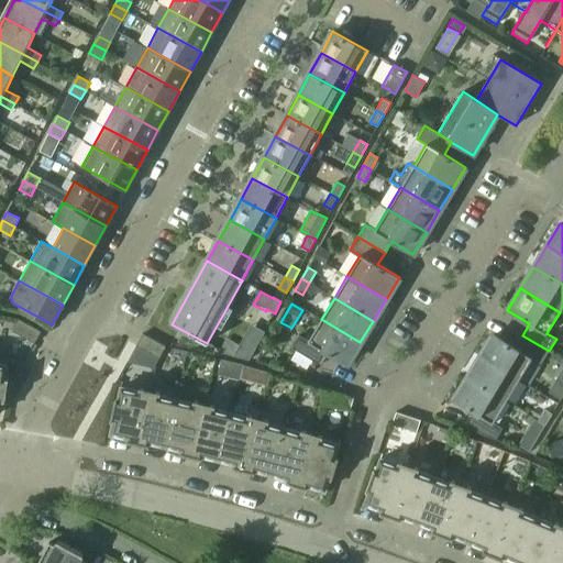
[(41,331),(18,319),(11,330),(34,343),(41,331)]
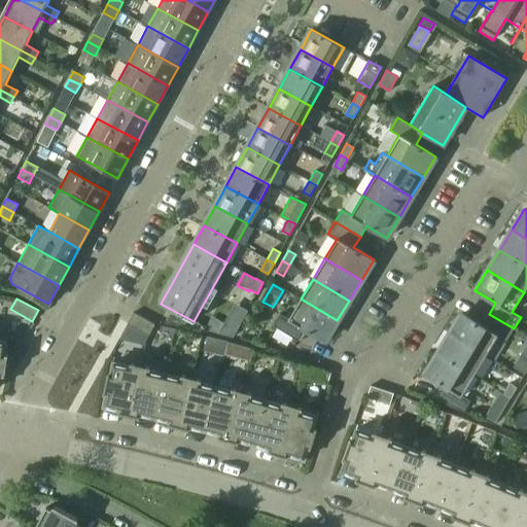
[(324,342),(337,320),(301,299),(288,318),(280,313),(273,325),(297,341),(304,329),(324,342)]
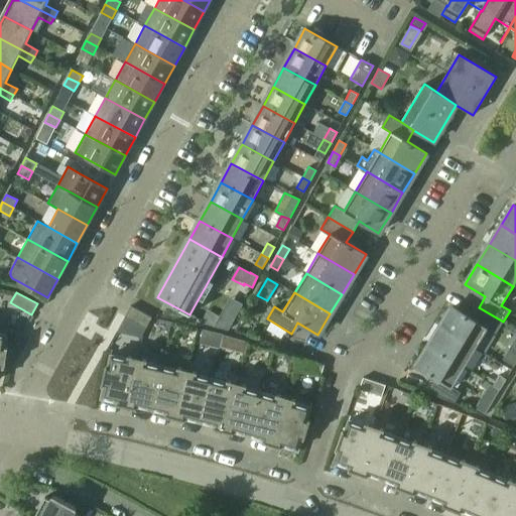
[(130,305),(124,316),(146,328),(151,317),(130,305)]
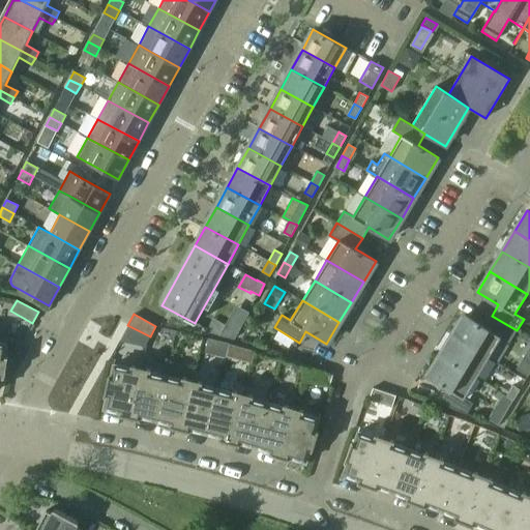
[(464,315),(451,335),(489,357),(500,337),(509,343),(517,330),(492,316),(484,327),(464,315)]
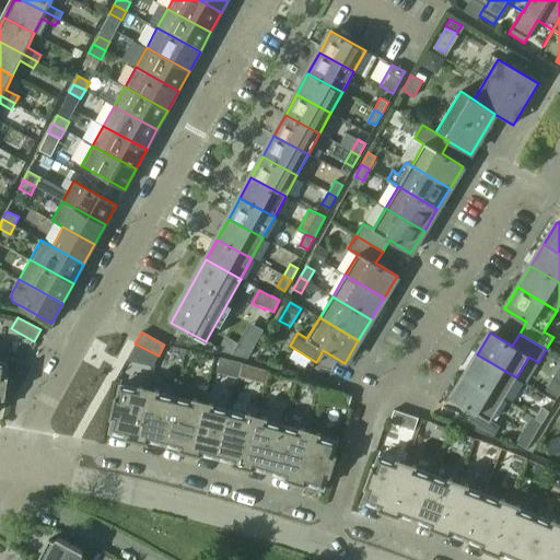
[(477,354),(465,375),(503,399),(516,377),(477,354)]
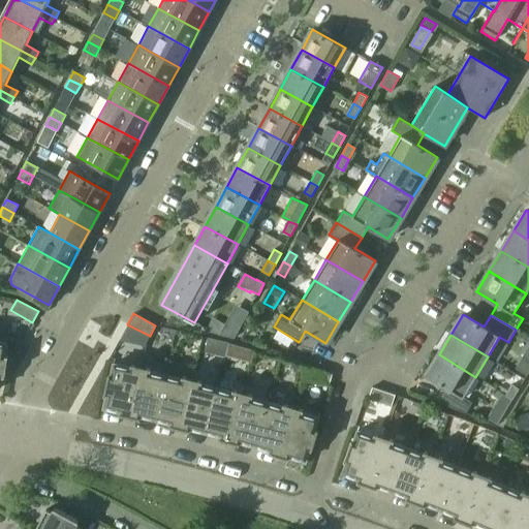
[(463,397),(475,377),(439,354),(426,375),(446,387),(438,402),(466,412),(472,402),(463,397)]
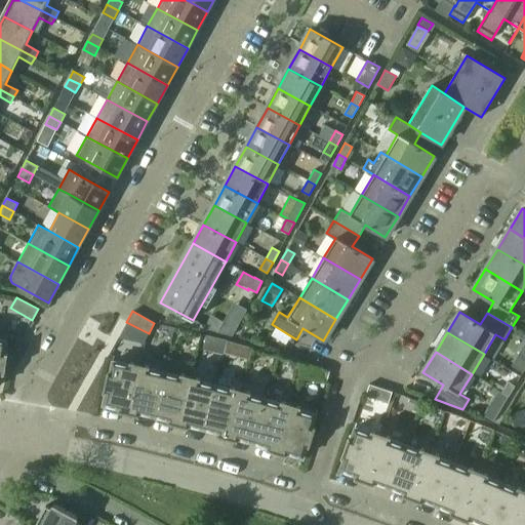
[(128,413),(139,364),(130,361),(129,364),(113,360),(110,373),(108,372),(103,391),(106,392),(103,404),(120,408),(119,411),(128,413)]
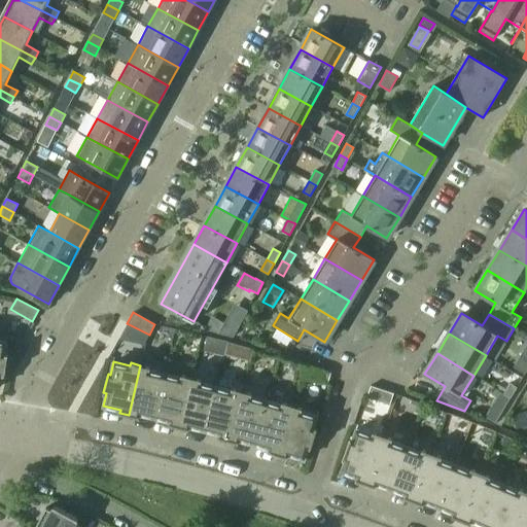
[(140,365),(129,415),(138,417),(139,414),(154,418),(165,374),(149,370),(149,367),(140,365)]
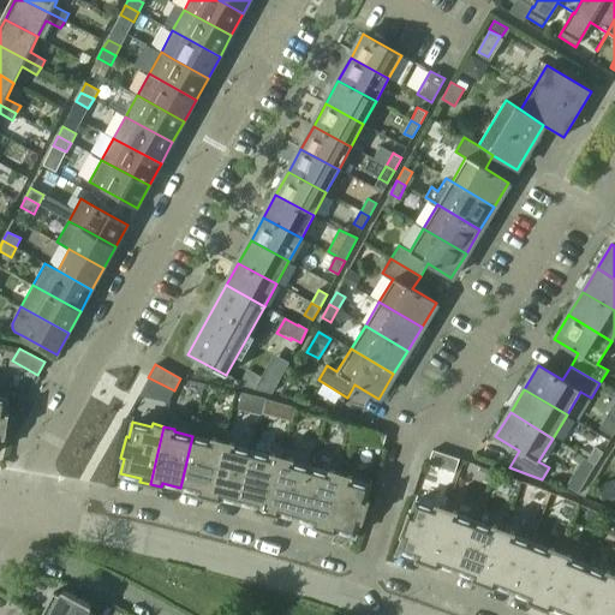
[(192,436),(180,488),(198,491),(198,495),(209,497),(224,440),(213,437),(212,441),(192,436)]
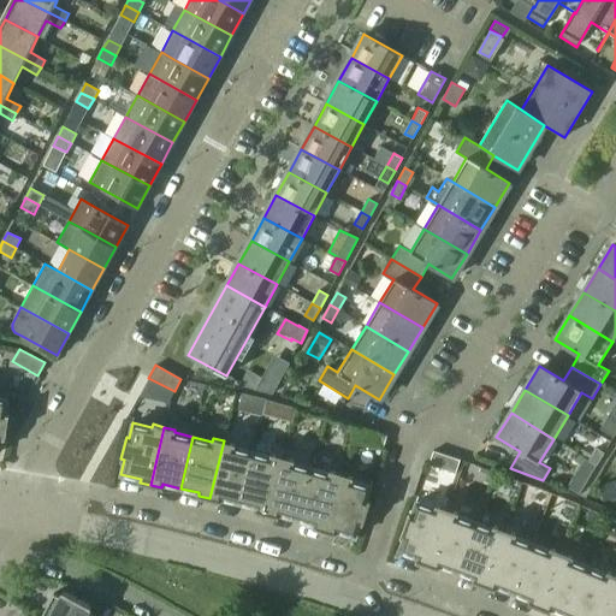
[(224,440),(209,498),(220,502),(220,498),(238,503),(253,451),(234,446),(235,444),(224,440)]
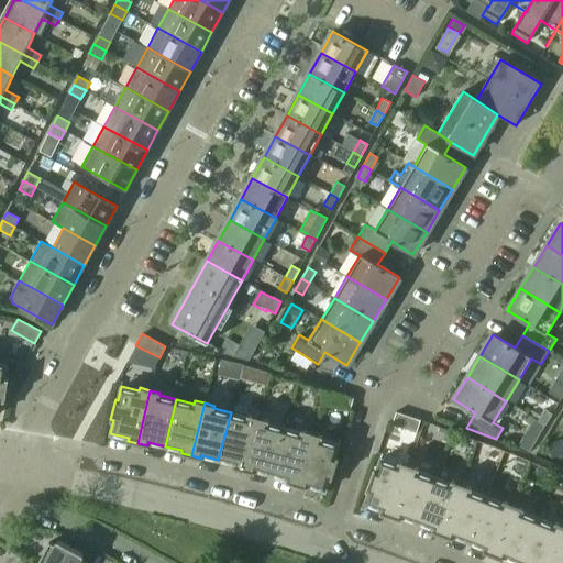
[(544,409),(538,420),(545,424),(552,414),(544,409)]
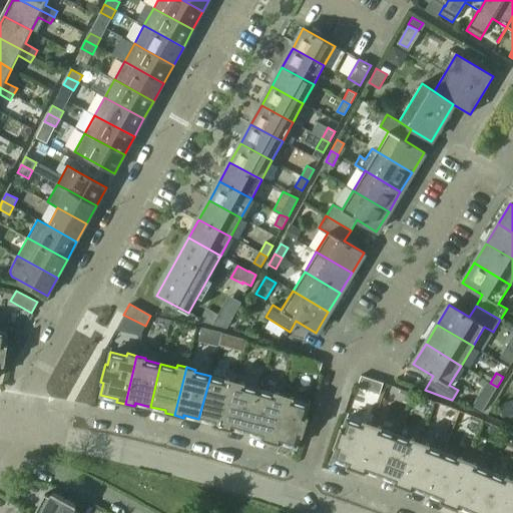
[(380,394),(383,383),(361,375),(357,387),(380,394)]
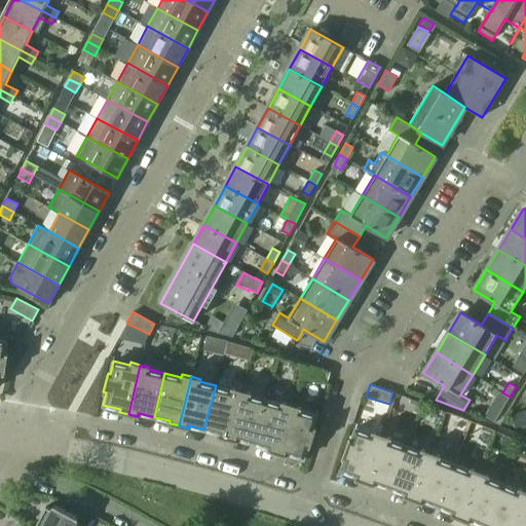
[(216,385),(203,429),(219,434),(219,437),(228,439),(241,389),(232,387),(231,390),(216,385)]
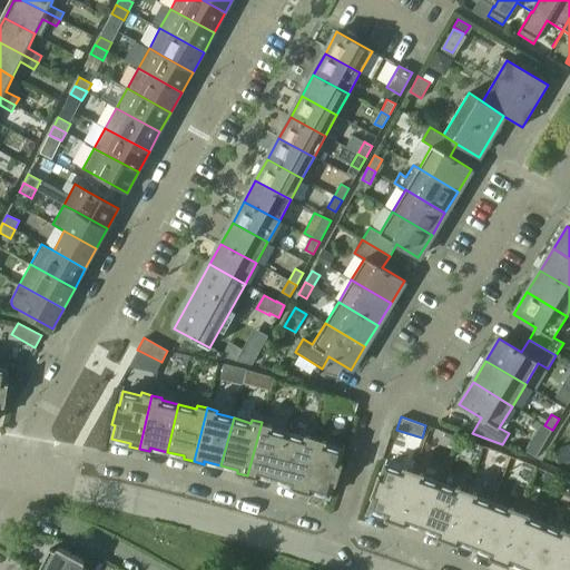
[(262,422),(247,475),(257,479),(257,475),(274,480),(288,433),(271,429),(272,425),(262,422)]
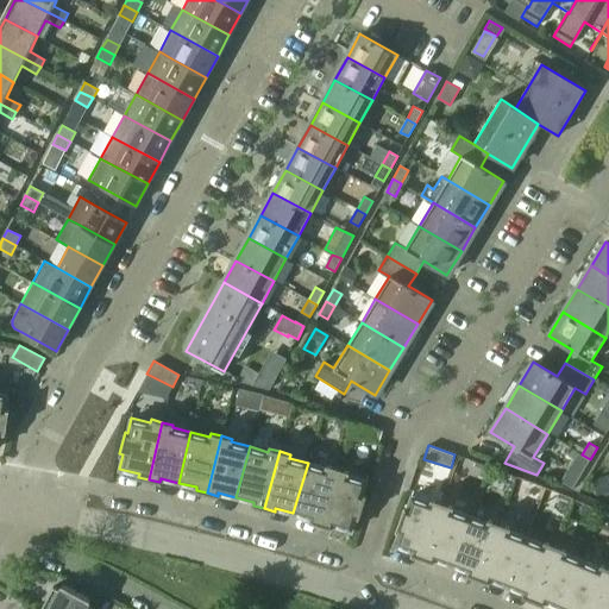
[(308,463),(293,513),(311,519),(311,521),(321,525),(338,469),(327,465),(326,468),(308,463)]
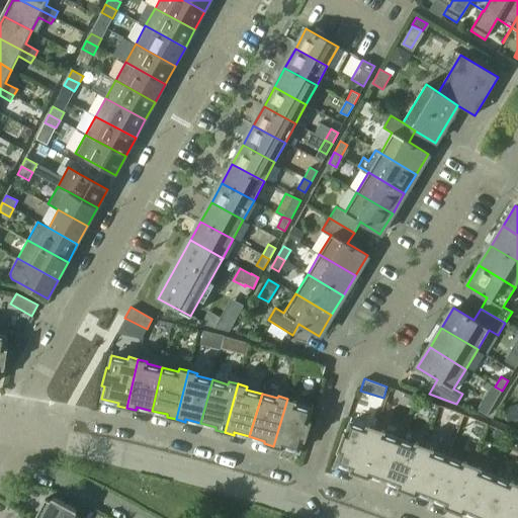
[(287,399),(273,446),(281,449),(282,446),(298,451),(303,439),(306,440),(311,422),(308,421),(312,409),(295,404),(296,401),(287,399)]
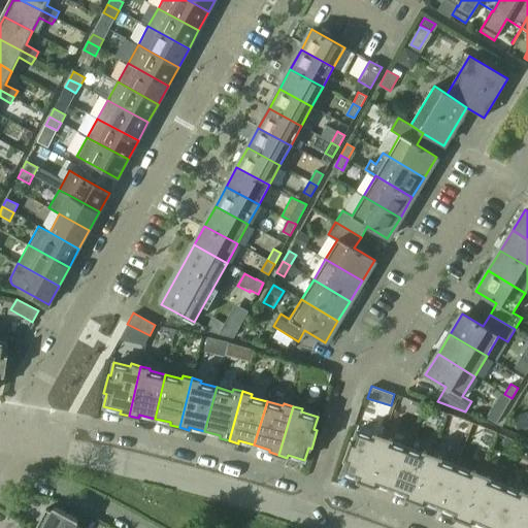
[(527,422),(525,414),(514,418),(518,429),(527,425),(527,422)]
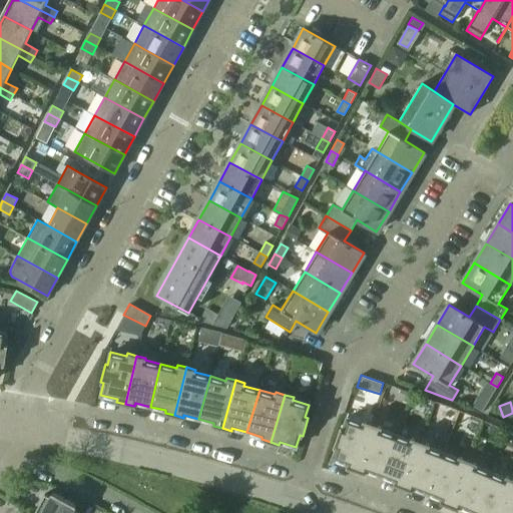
[(356,470),(372,423),(364,420),(363,423),(347,417),(343,429),(340,428),(334,446),(337,447),(332,459),(348,464),(347,467),(356,470)]
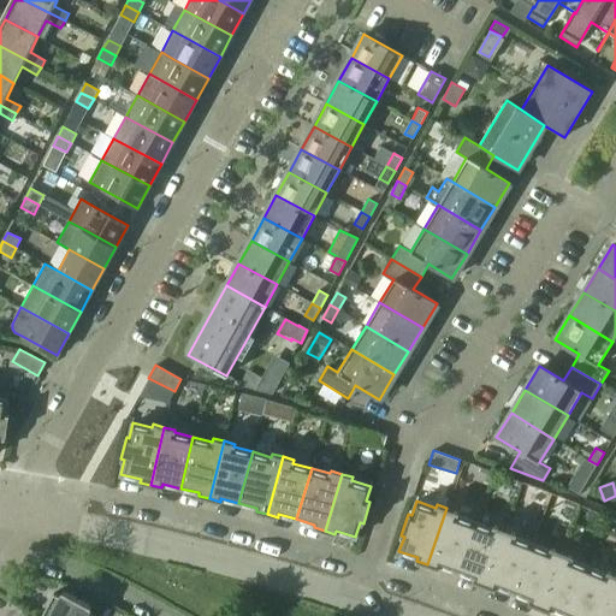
[(446,508),(427,564),(438,568),(439,566),(457,572),(475,521),(456,515),(457,513),(446,508)]
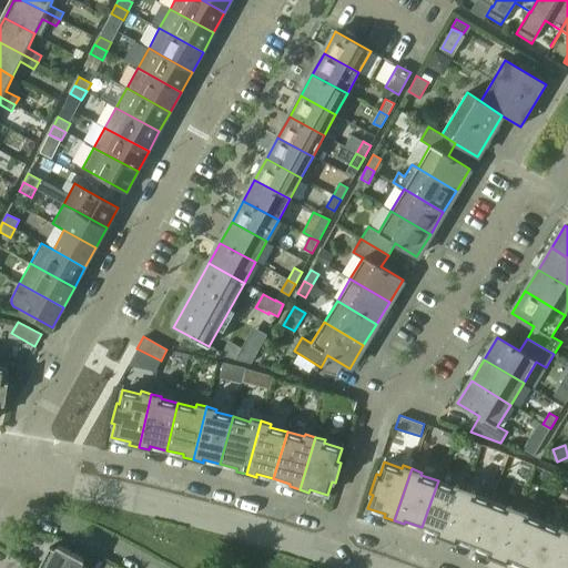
[(438,480),(422,527),(437,533),(436,536),(446,539),(465,488),(456,485),(455,487),(438,480)]
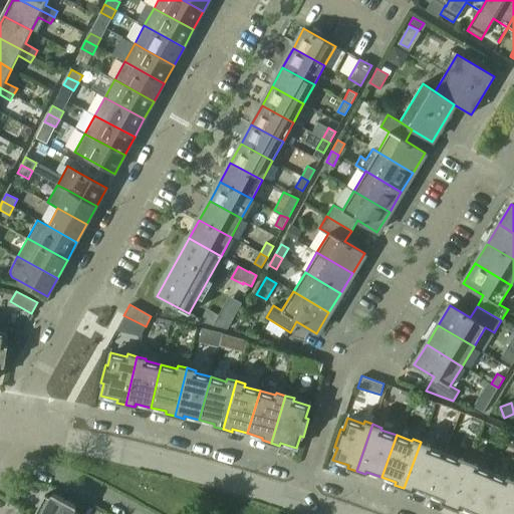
[(478,438),(474,448),(483,452),(487,442),(478,438)]
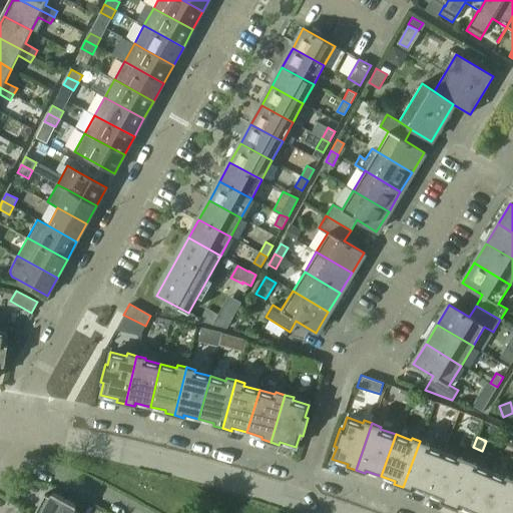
[(427,493),(443,453),(428,447),(429,444),(420,441),(403,487),(412,490),(413,488),(427,493)]
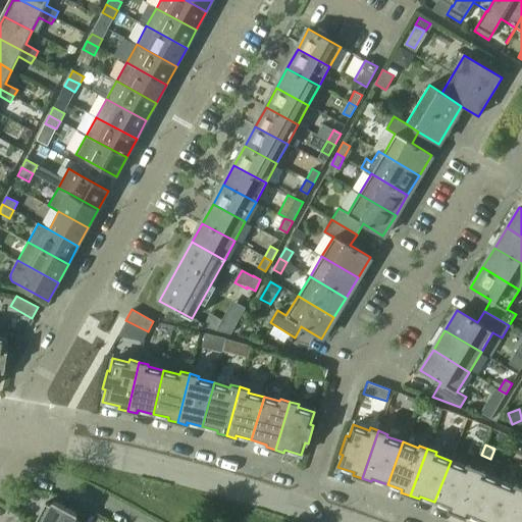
[(451,461),(434,502),(449,508),(449,511),(457,514),(476,468),(467,464),(466,467),(451,461)]
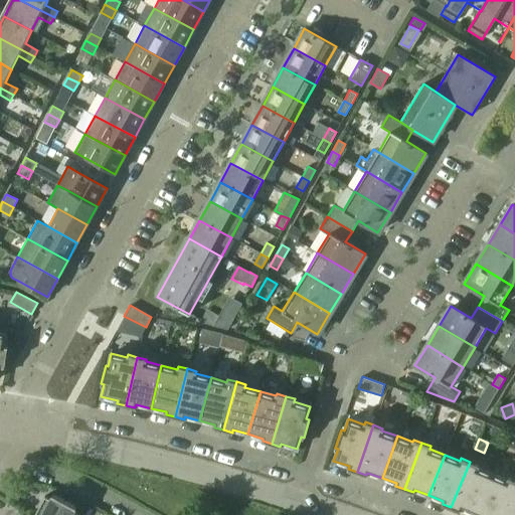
[(470,462),(451,507),(460,511),(461,508),(475,514),(492,473),(477,468),(478,465),(470,462)]
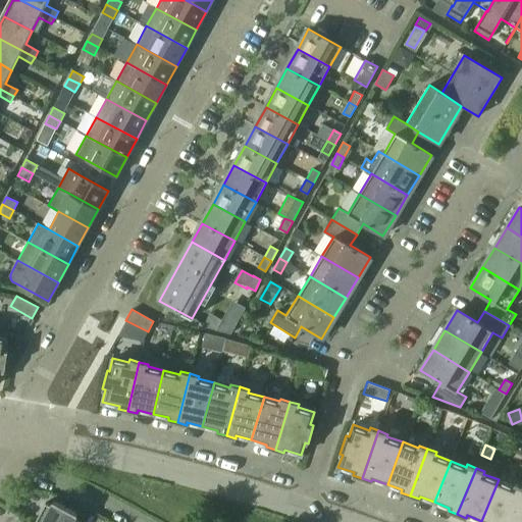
[(499,479),(481,521),(482,521),(509,521),(521,491),(521,486),(515,484),(514,486),(499,479)]
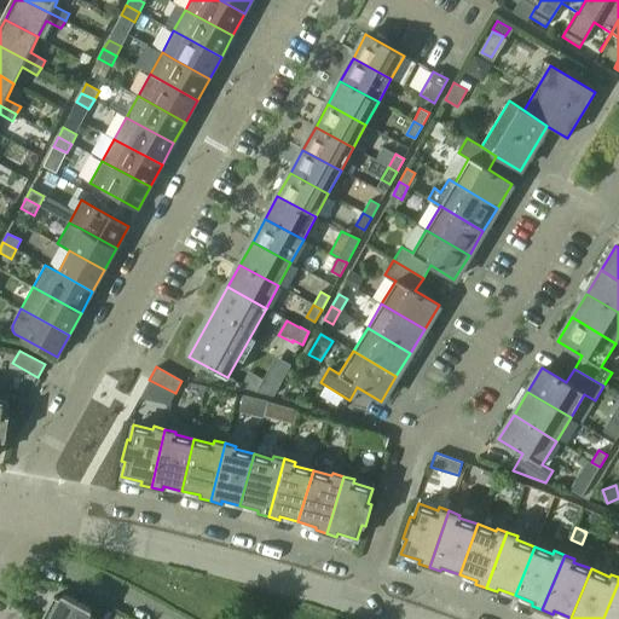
[(618,618),(618,583),(603,618),(618,618)]
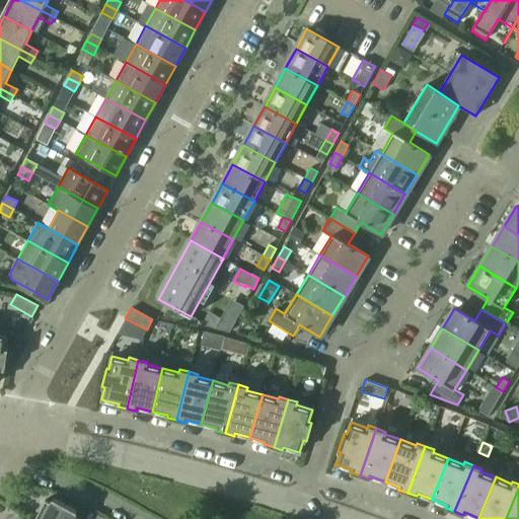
[(79,518),(80,518),(74,515),(77,511),(53,498),(51,502),(46,499),(34,518),(79,518)]
